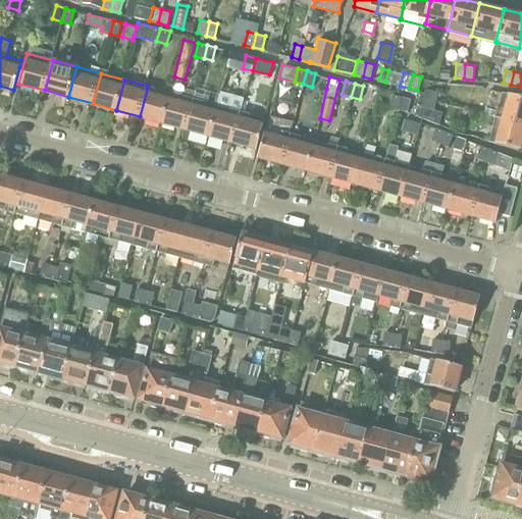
[(148,86),(140,116),(162,122),(170,92),(148,86)]
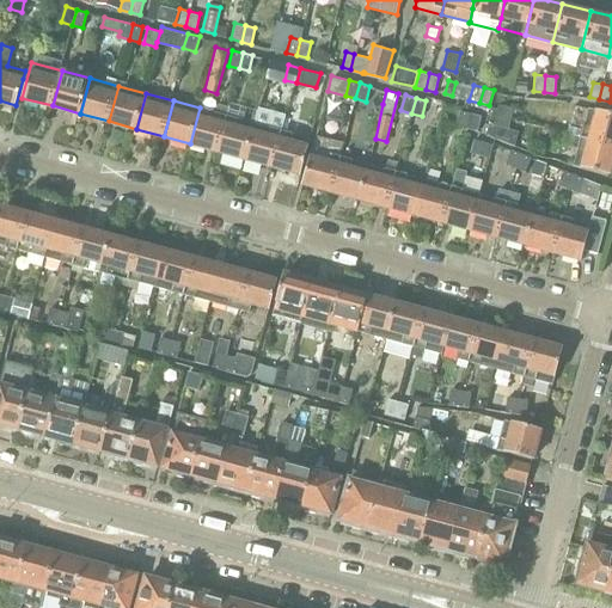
[(499,103),(496,112),(509,116),(512,117),(514,106),(499,103)]
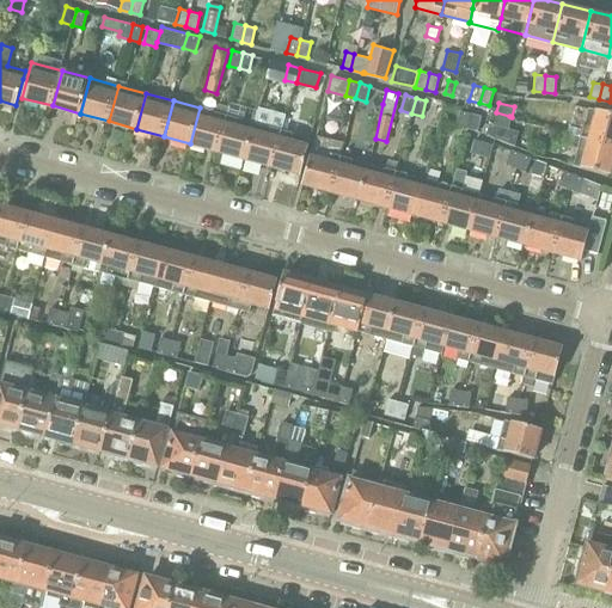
[(200,108),(190,143),(218,151),(227,115),(200,108)]
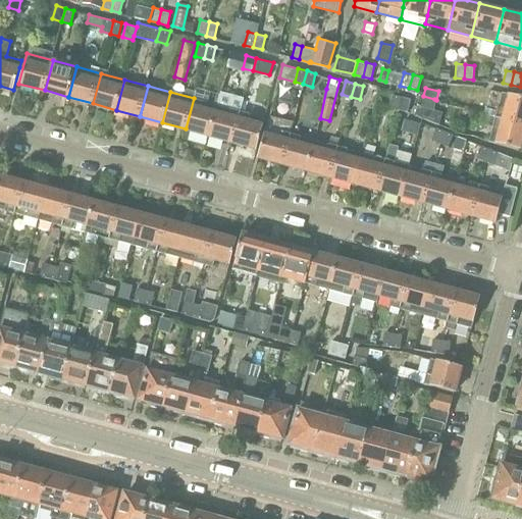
[(496,115),(496,116),(521,122),(521,97),(502,92),(501,96),(496,115)]
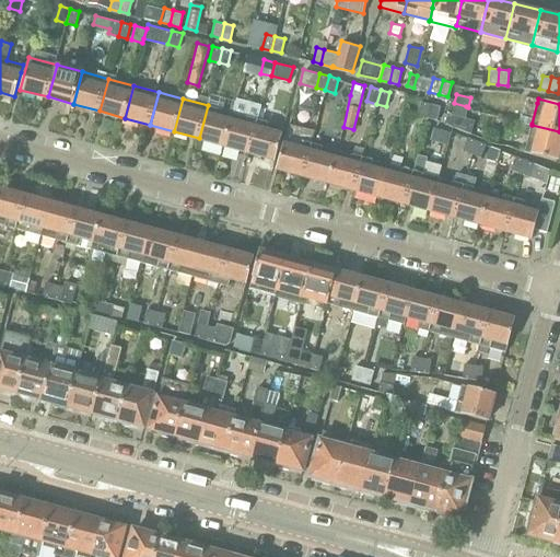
[(234,113),(225,144),(251,152),(259,119),(258,119),(261,106),(236,100),(233,113),(234,113)]
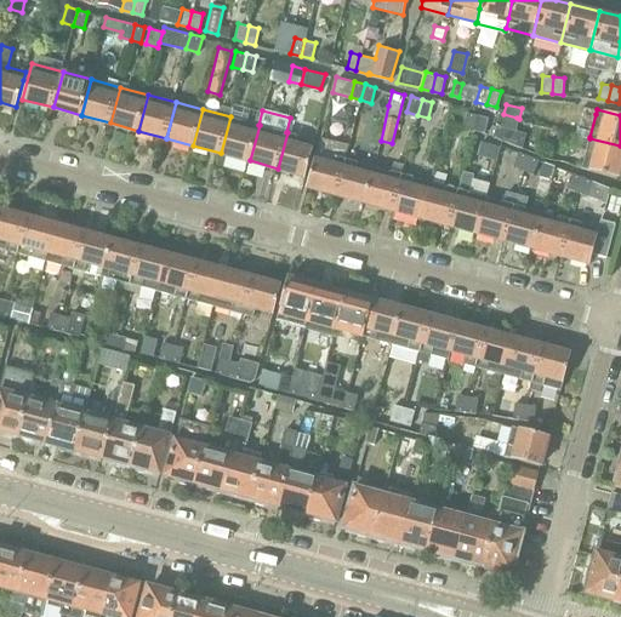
[(474,130),(478,114),(468,112),(463,127),(474,130)]
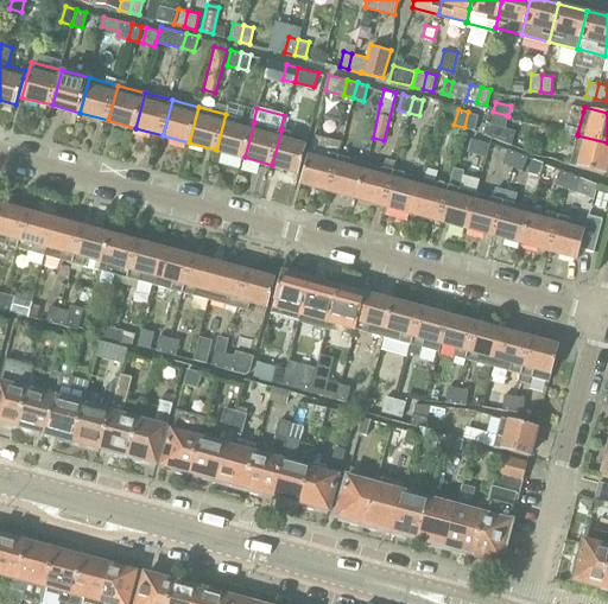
[(468,112),(464,127),(475,129),(479,114),(468,112)]
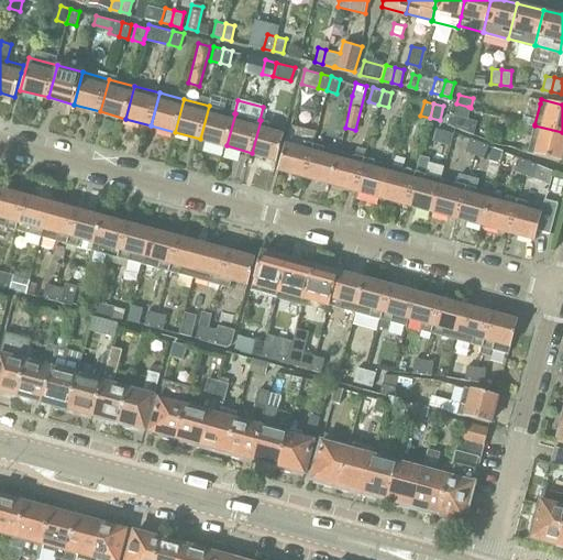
[(468,107),(456,103),(451,125),(463,130),(465,118),(467,118),(471,108),(468,107)]
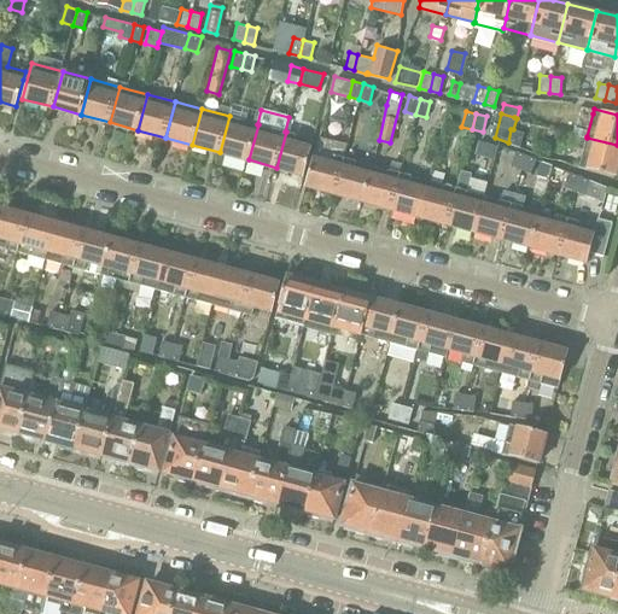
[(229,116),(220,152),(249,159),(258,124),(257,124),(229,116)]
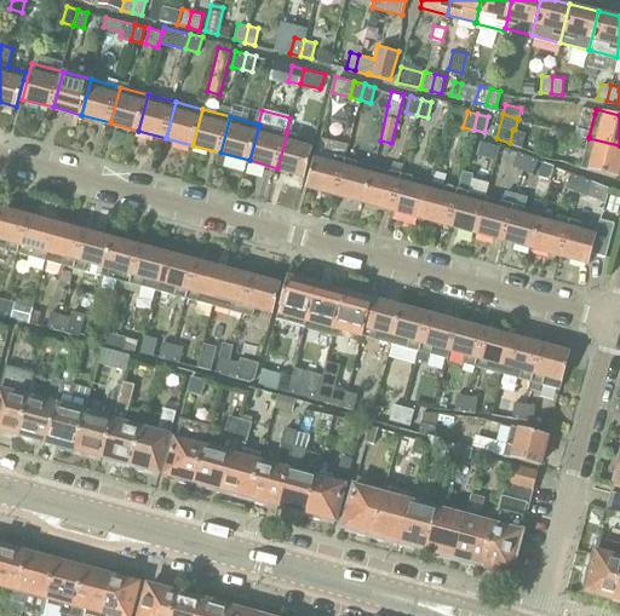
[(287,132),(277,168),(304,176),(314,139),(287,132)]
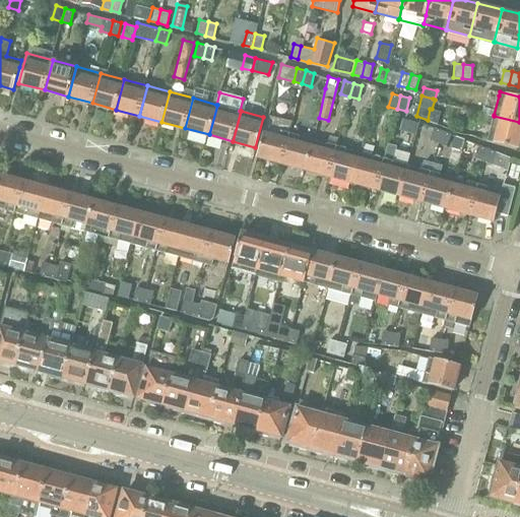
[(482,112),(479,122),(491,125),(486,139),(513,146),(517,147),(519,137),(519,122),(494,116),(494,115),(482,112)]
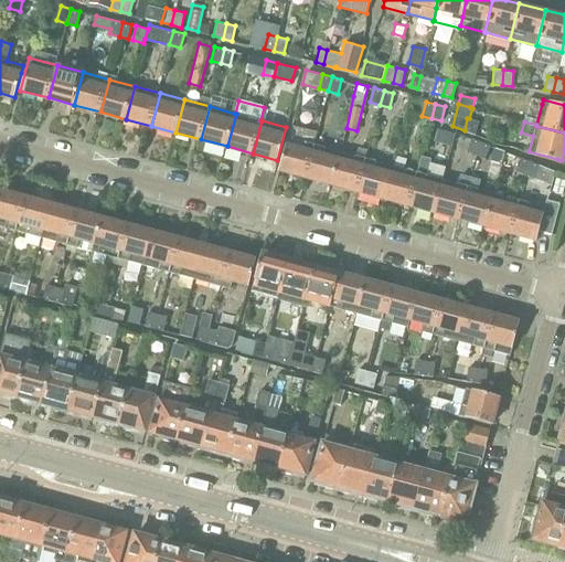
[(438,128),(435,140),(451,145),(455,133),(438,128)]
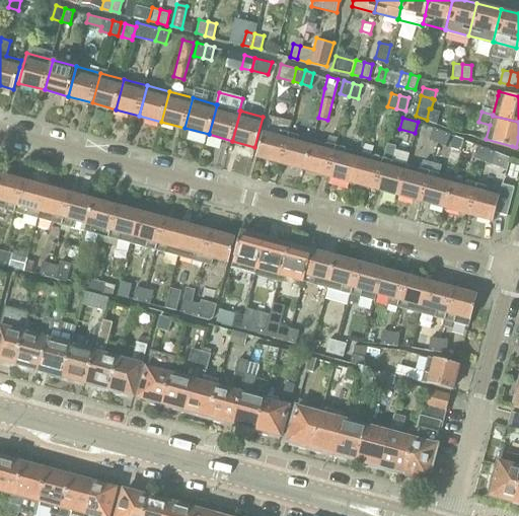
[(434,126),(429,139),(437,142),(442,130),(434,126)]
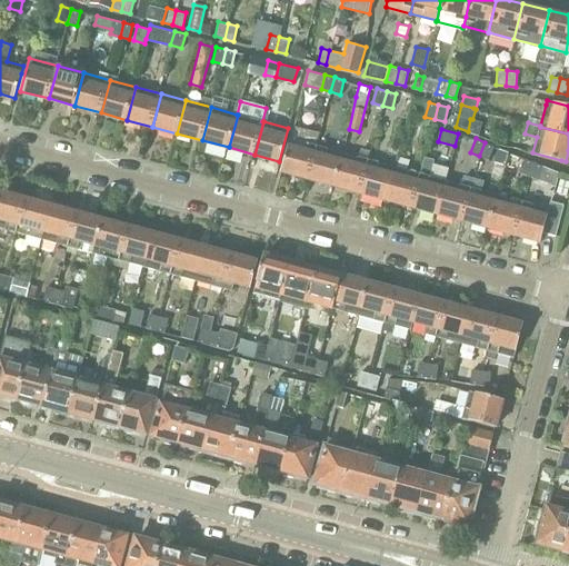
[(288,146),(281,170),(309,178),(317,145),(307,142),(305,150),(288,146)]
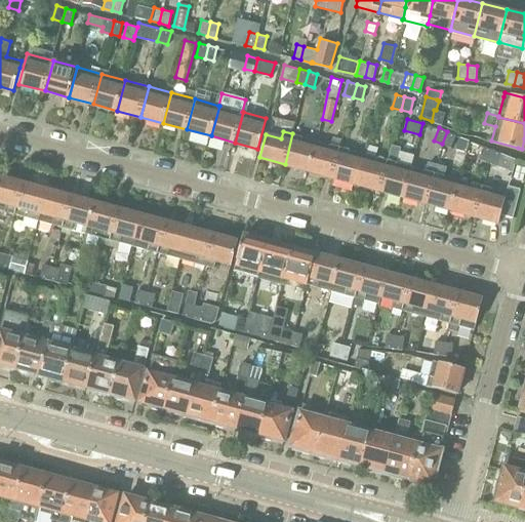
[(447,131),(442,144),(451,147),(456,134),(447,131)]
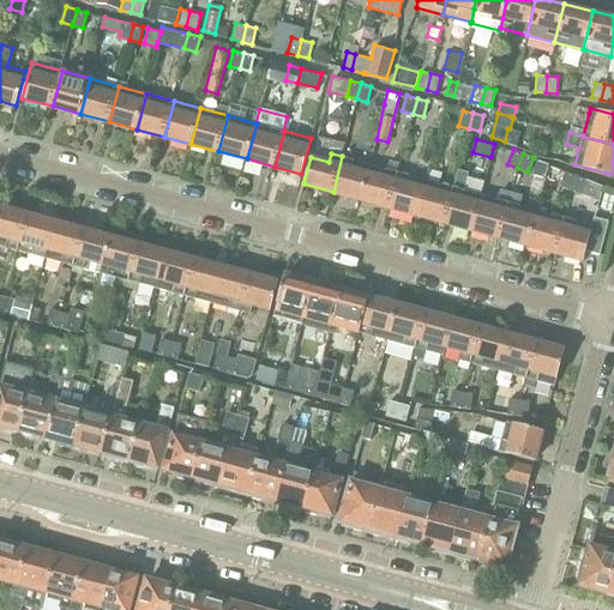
[(342,156),(333,192),(361,199),(371,164),(342,156)]
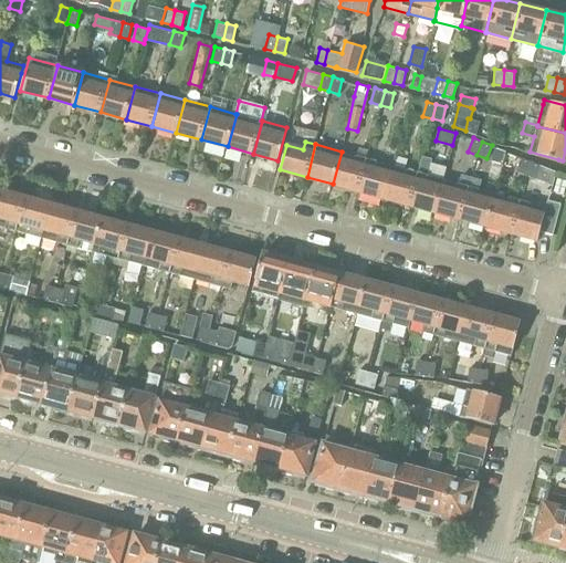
[(502,160),(503,160),(505,150),(495,147),(491,160),(501,164),(502,160)]
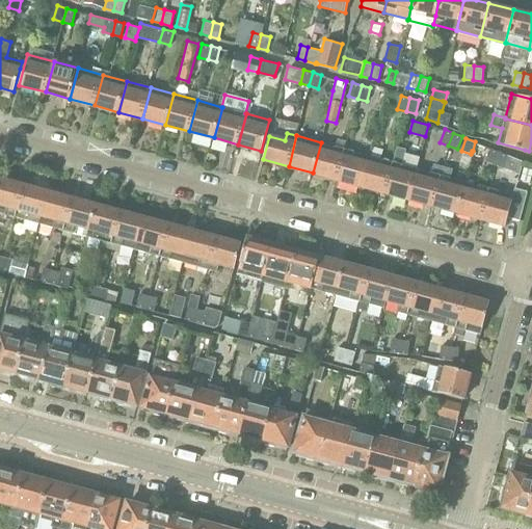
[(321,142),(313,173),(337,180),(345,149),(321,142)]
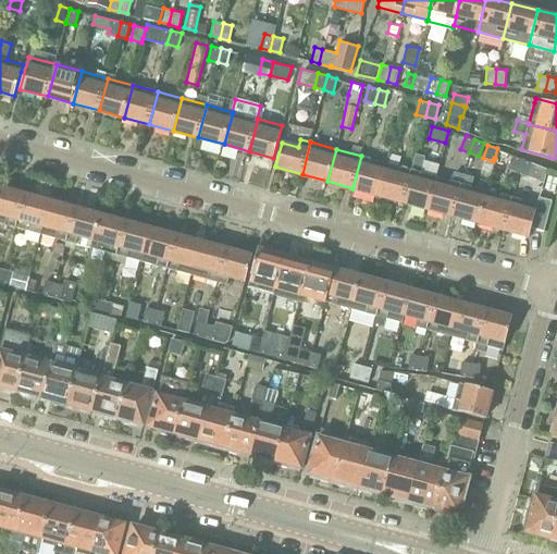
[(509,154),(499,150),(494,163),(504,168),(509,154)]
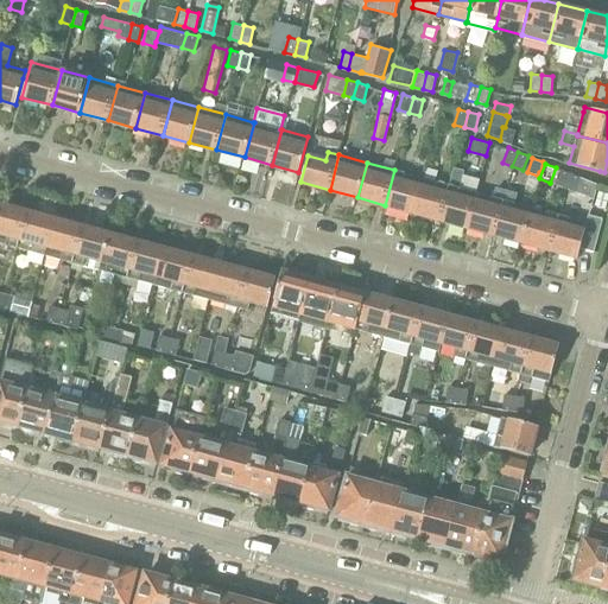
[(450,185),(441,220),(467,227),(476,192),(480,179),(462,175),(463,171),(454,169),(449,184),(450,185)]
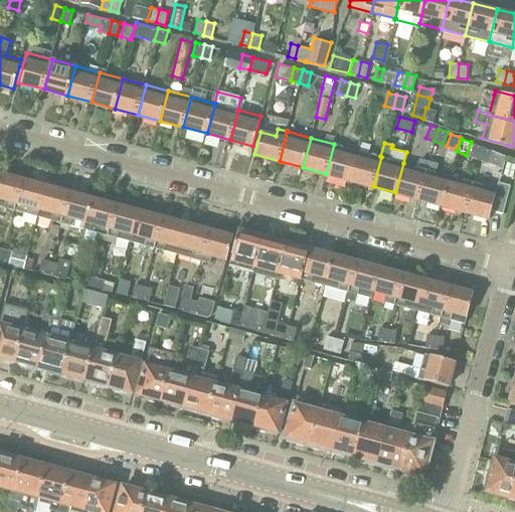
[(471,156),(480,159),(483,146),(476,143),(471,156)]
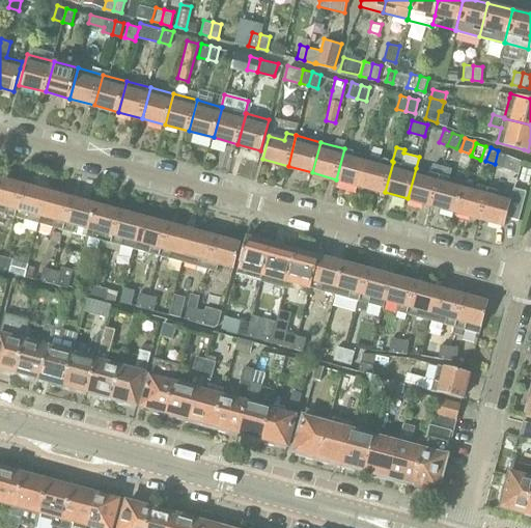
[(344,148),(336,179),(360,186),(368,155),(344,148)]
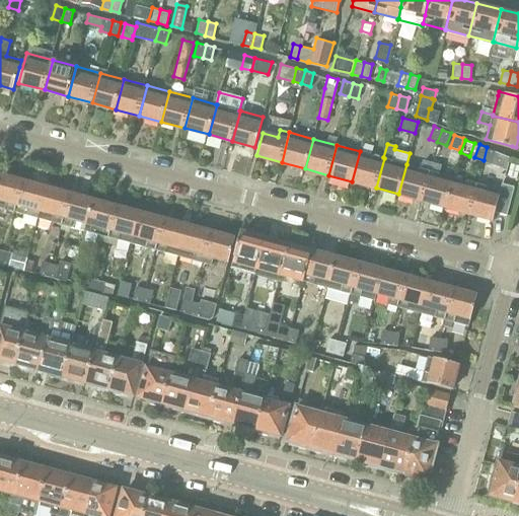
[(507,170),(510,156),(487,147),(484,160),(507,170)]
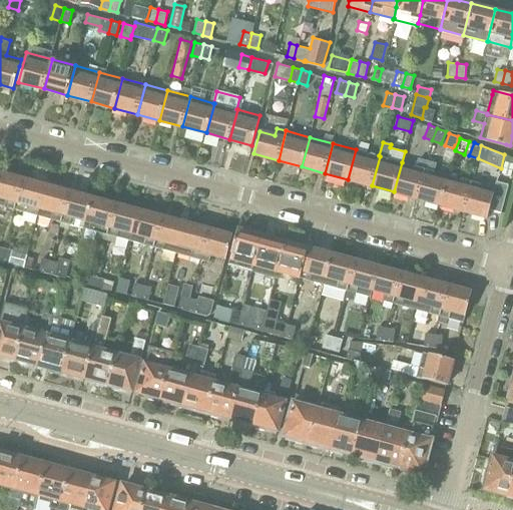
[(356,149),(348,179),(372,185),(380,156),(379,155),(378,155),(356,149)]
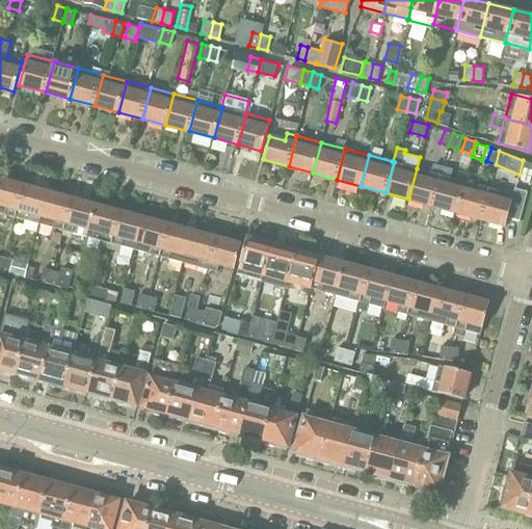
[(417,168),(408,199),(432,206),(444,165),(434,163),(431,173),(417,168)]
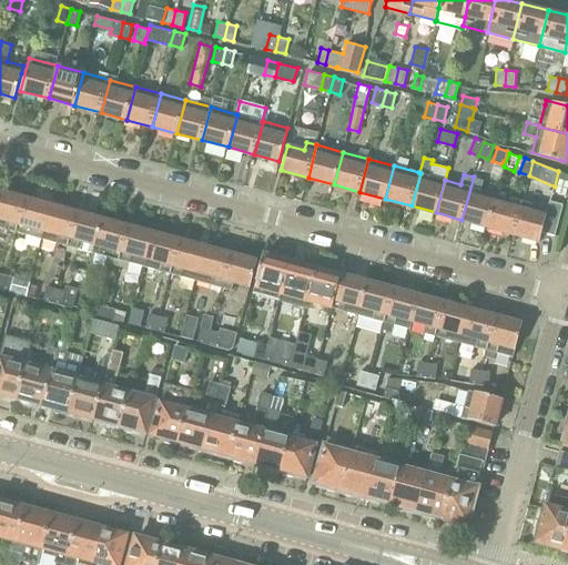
[(474,177),(462,220),(488,226),(496,194),(480,190),(484,180),(474,177)]
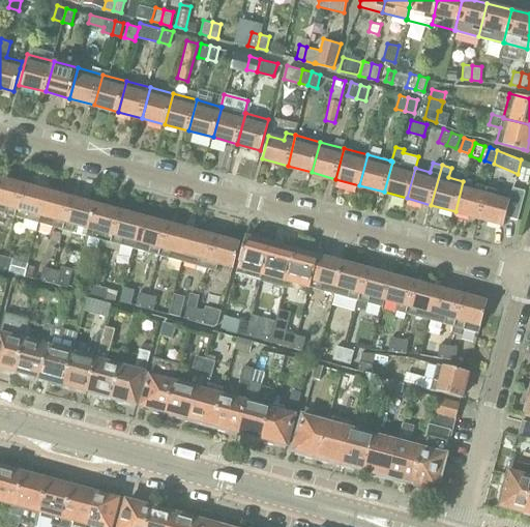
[(529,174),(529,168),(522,166),(519,178),(528,180),(529,174)]
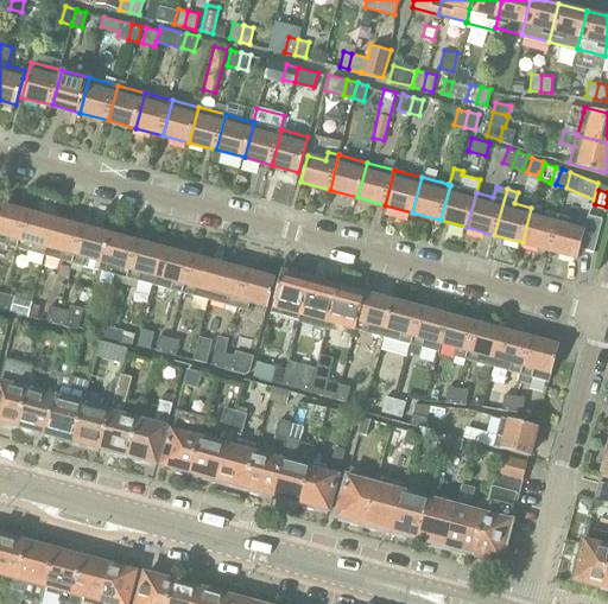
[(0,204),(0,242),(16,247),(25,211),(0,204)]
